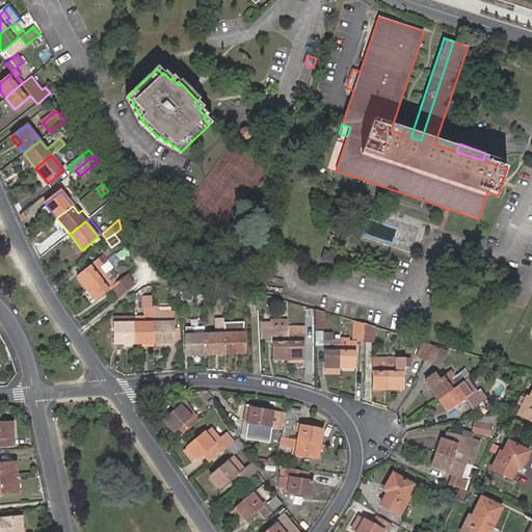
[(120,250),(105,261),(111,269),(125,259),(120,250)]
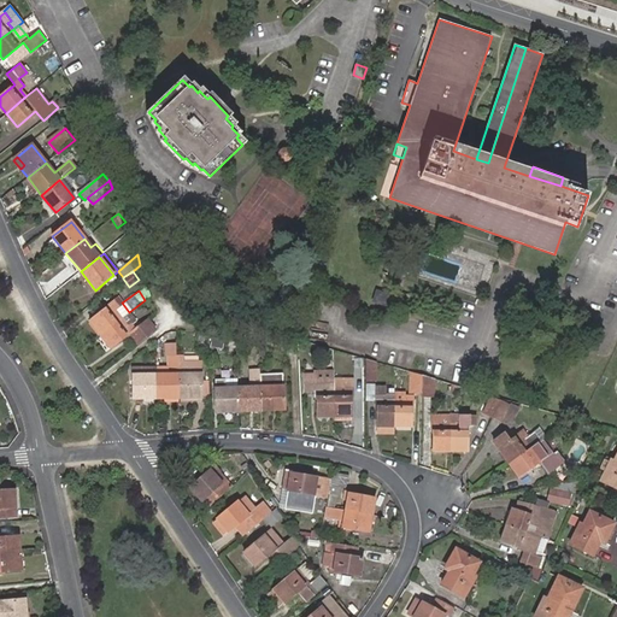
[(393,297),(376,291),(372,300),(389,306),(393,297)]
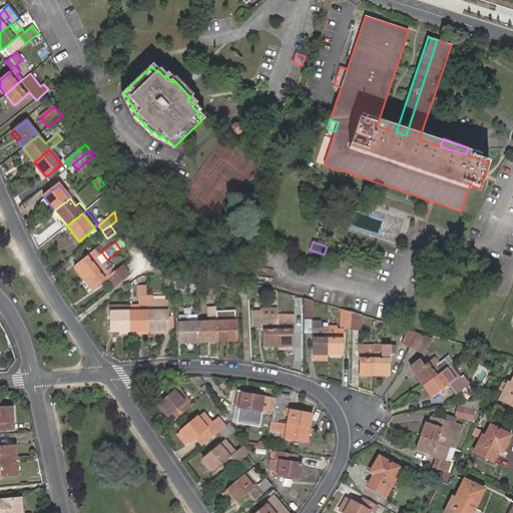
[(82,278),(107,260),(101,251),(98,247),(87,255),(88,258),(75,268),(82,278)]
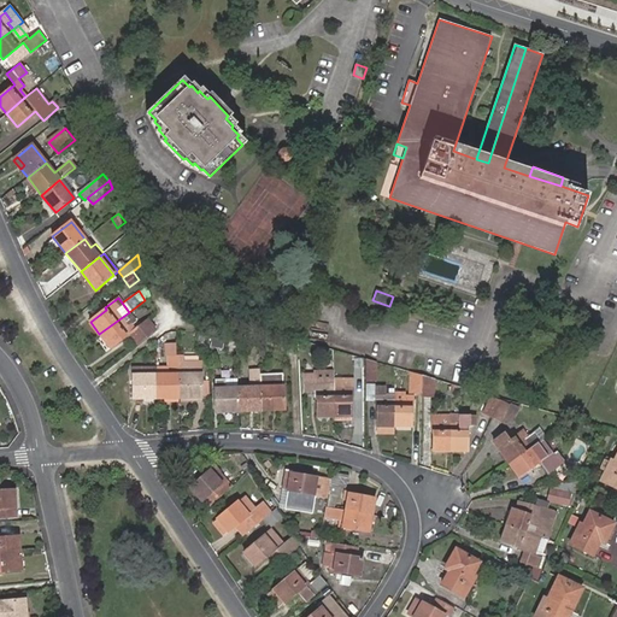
[(136,321),(129,312),(99,334),(110,348),(128,334),(136,346),(156,330),(148,319),(134,330),(130,325),(136,321)]
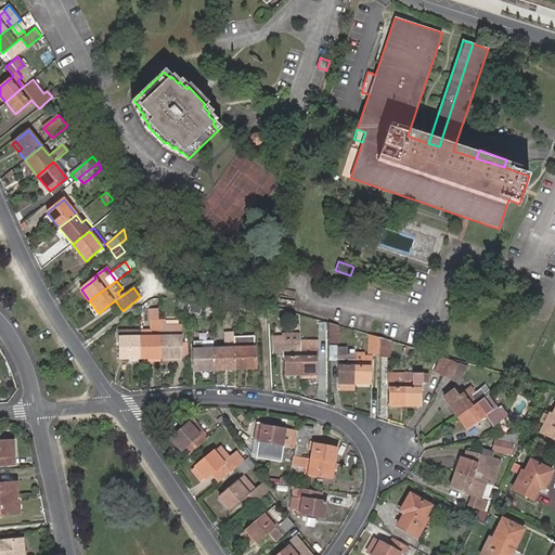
[(199,313),(202,306),(191,304),(189,311),(199,313)]
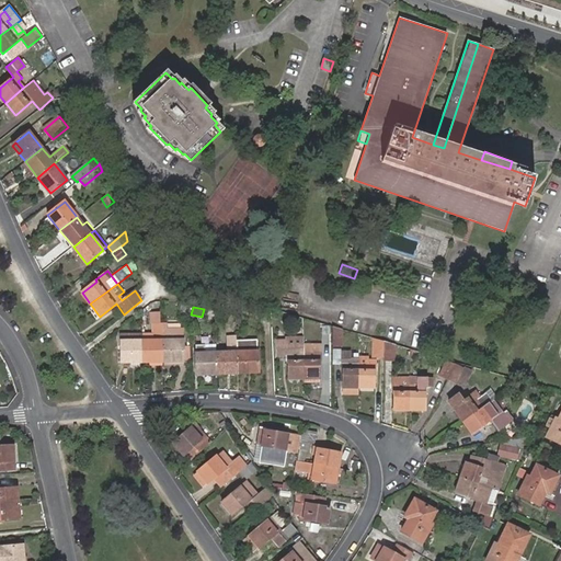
[(141,340),(141,362),(162,361),(161,340),(161,324),(153,325),(153,340),(141,340)]
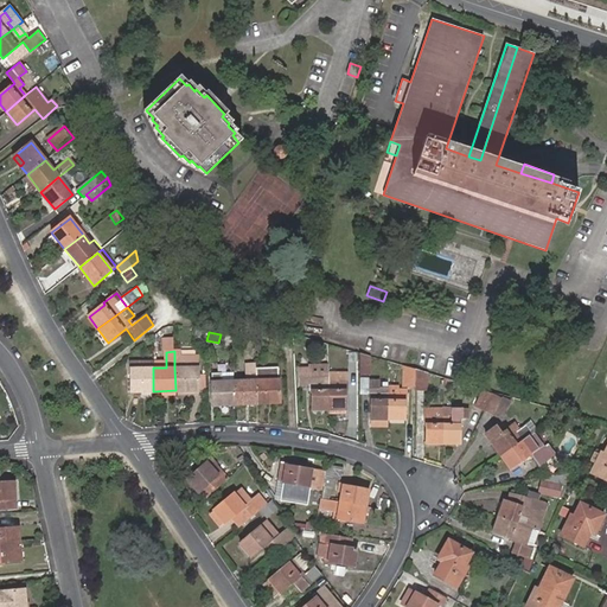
[(181,351),(174,351),(174,368),(176,390),(198,390),(198,356),(181,357),(181,351)]
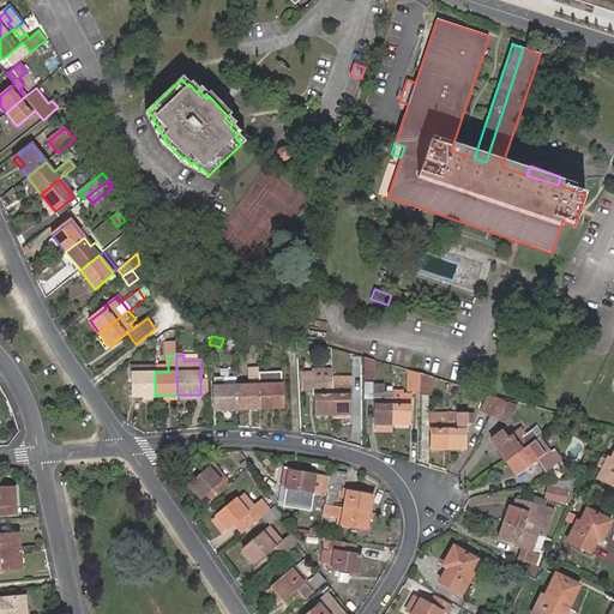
[(373,379),(373,360),(362,356),(363,379),(373,379)]
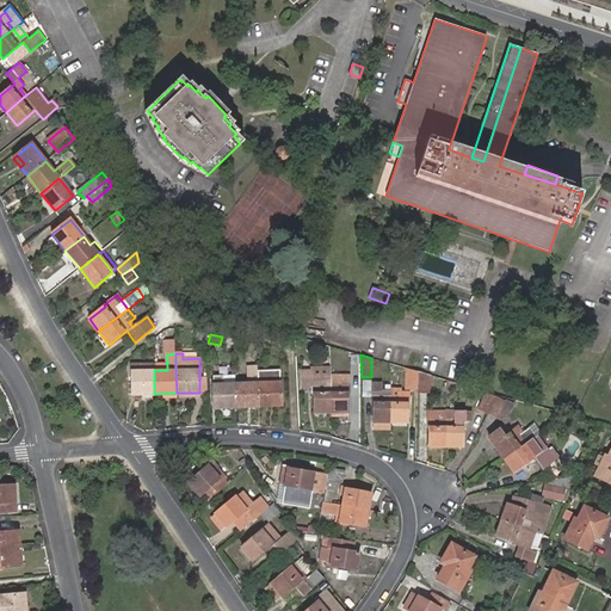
[(133,394),(154,394),(154,370),(154,364),(133,364),(133,394)]
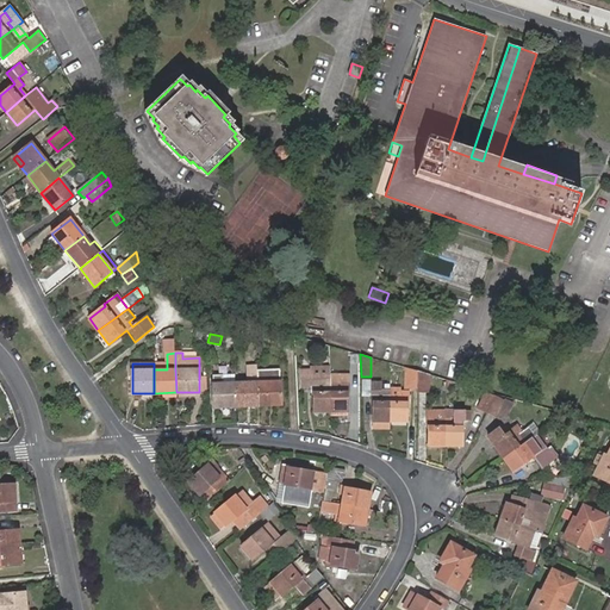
[(248,381),(235,383),(236,406),(259,406),(256,372),(256,367),(247,368),(248,381)]
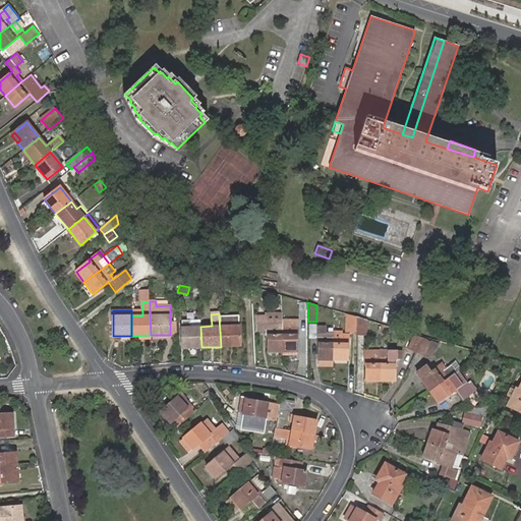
[(355,331),(355,316),(345,313),(345,331),(355,331)]
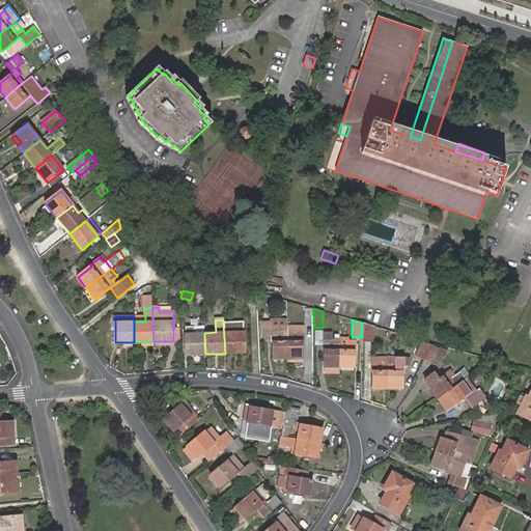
[(287,330),(287,327),(271,327),(272,322),(262,322),(262,337),(272,337),(273,359),(287,358),(287,330)]
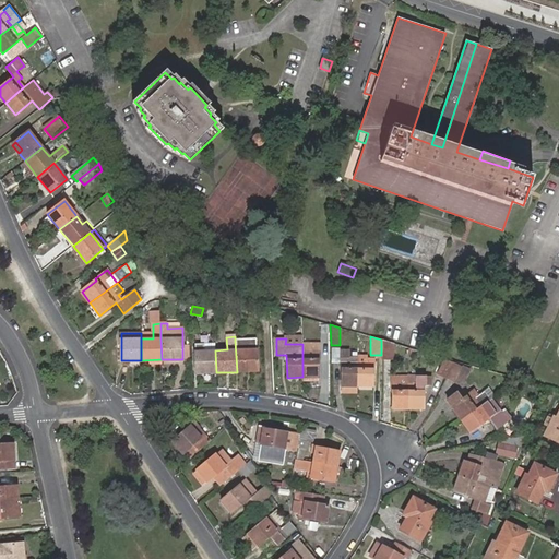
[(393,343),(381,340),(381,355),(380,358),(392,358),(393,343)]
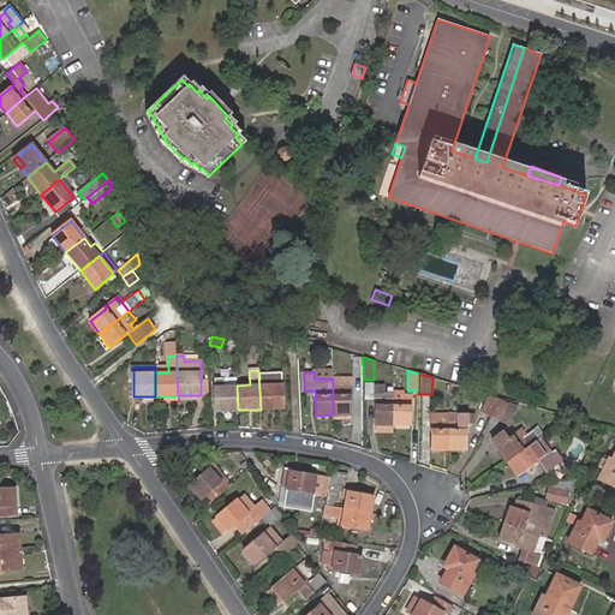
[(258,375),(261,410),(282,407),(281,375),(258,375)]
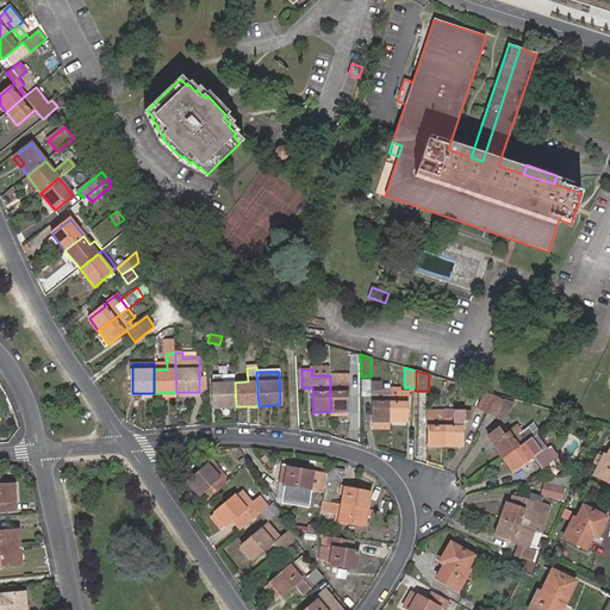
[(236,406),(235,383),(235,373),(211,374),(212,384),(213,408),(236,406)]
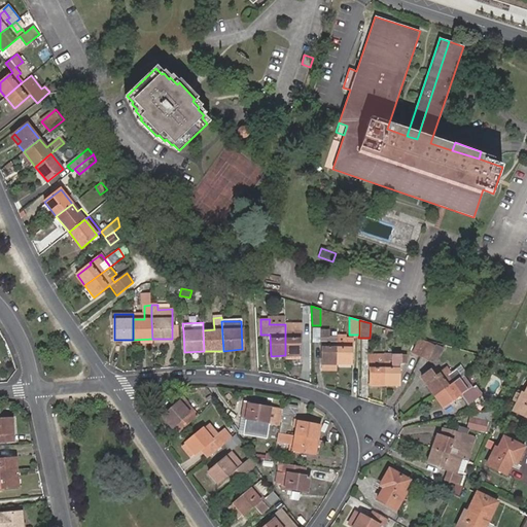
[(320,325),(312,325),(312,341),(321,341),(321,330),(320,325)]
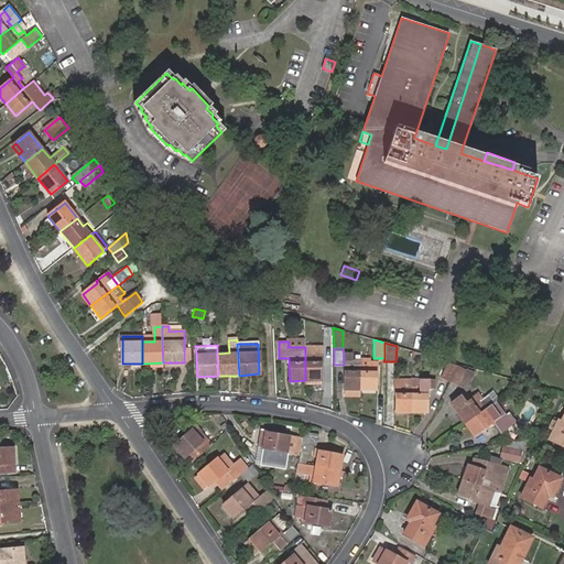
[(305,350),(305,380),(322,380),(321,358),(321,353),(313,354),(313,350),(305,350)]
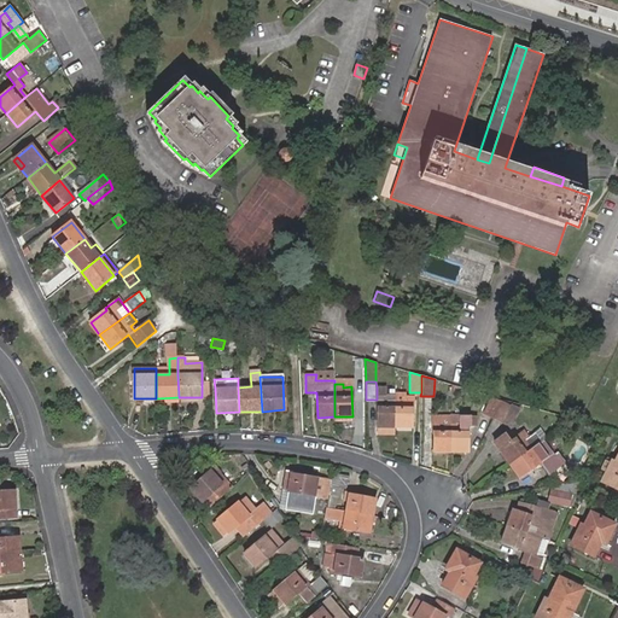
[(554,386),(547,384),(541,398),(549,402),(554,386)]
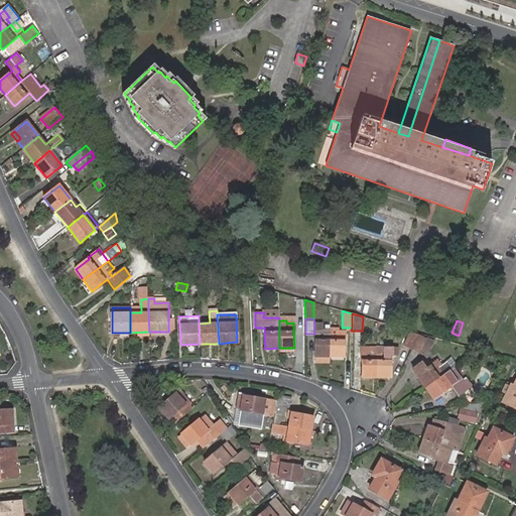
[(329,334),(330,327),(320,327),(320,324),(314,324),(314,334),(314,356),(329,356),(329,334)]
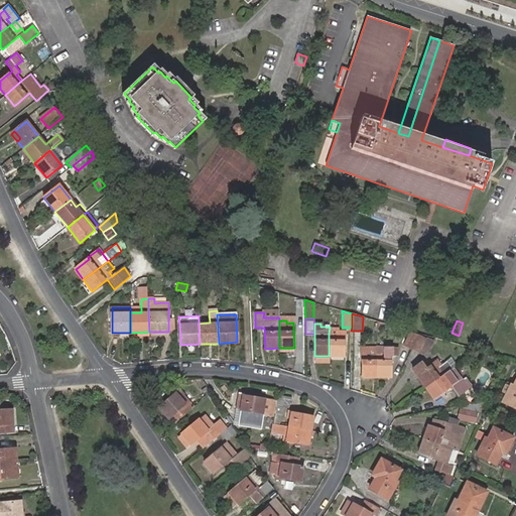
[(449,327),(442,325),(439,330),(447,333),(449,327)]
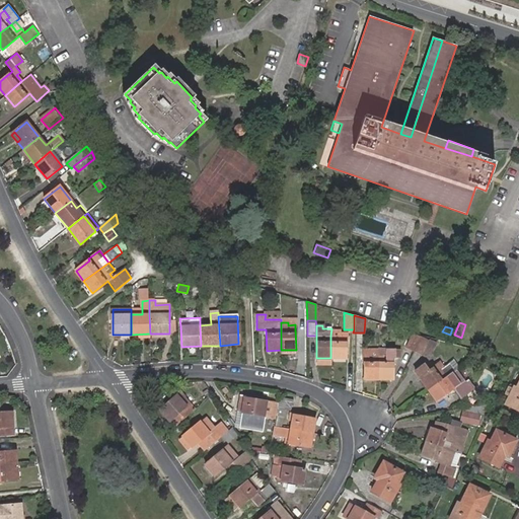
[(304,350),(303,328),(295,329),(296,350),(304,350)]
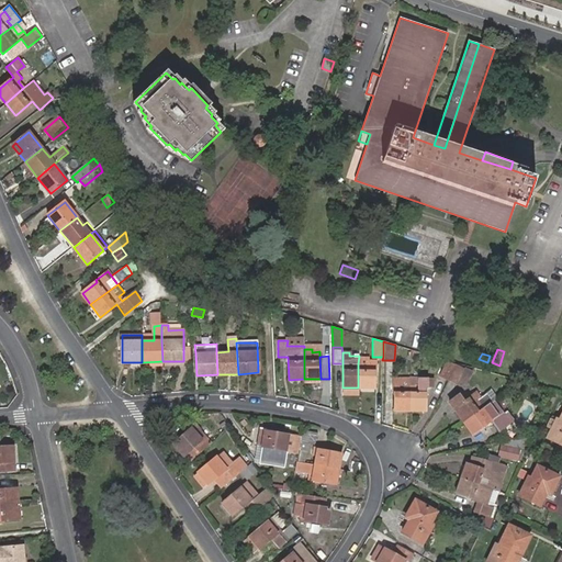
[(358,363),(358,388),(373,386),(373,361),(369,361),(369,364),(358,363)]
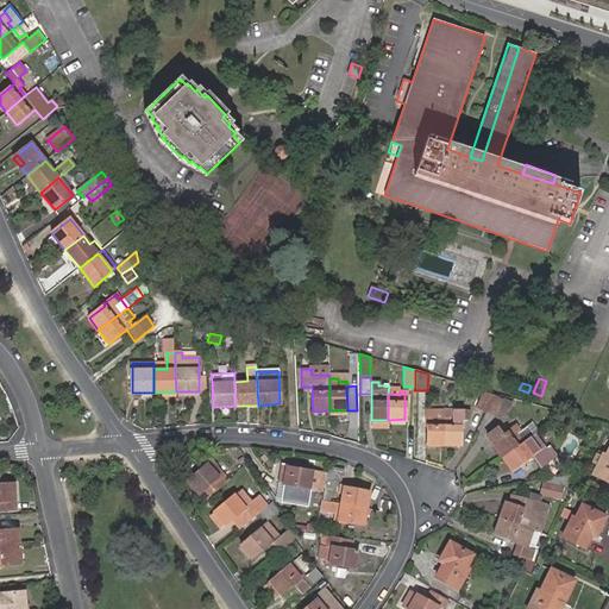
[(484,412),(493,396),(484,391),(476,408),(484,412)]
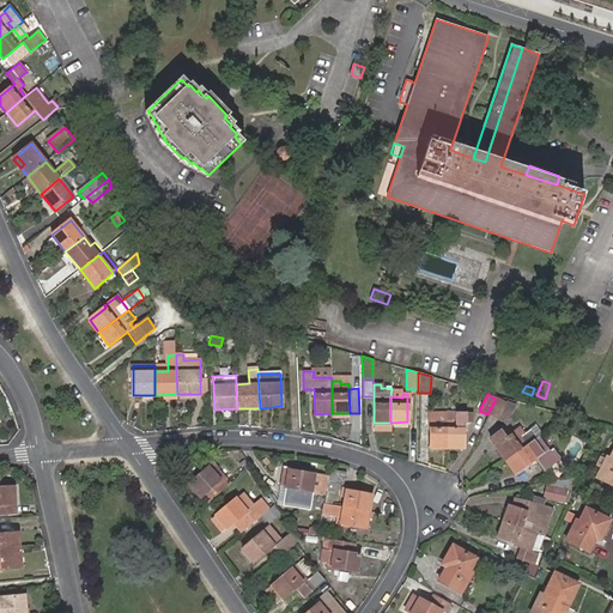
[(505,402),(496,399),(487,414),(497,419),(505,402)]
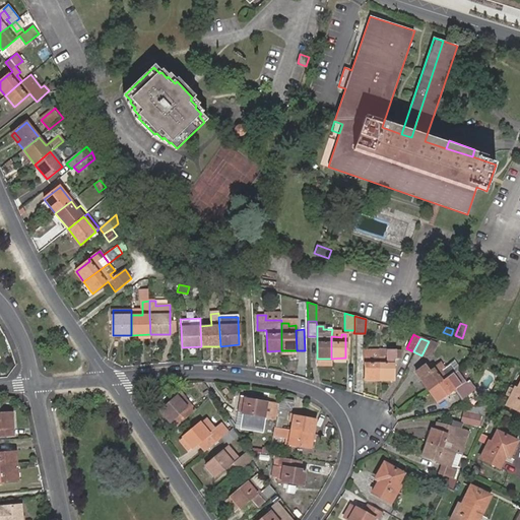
[(436,344),(429,341),(421,355),(430,359),(436,344)]
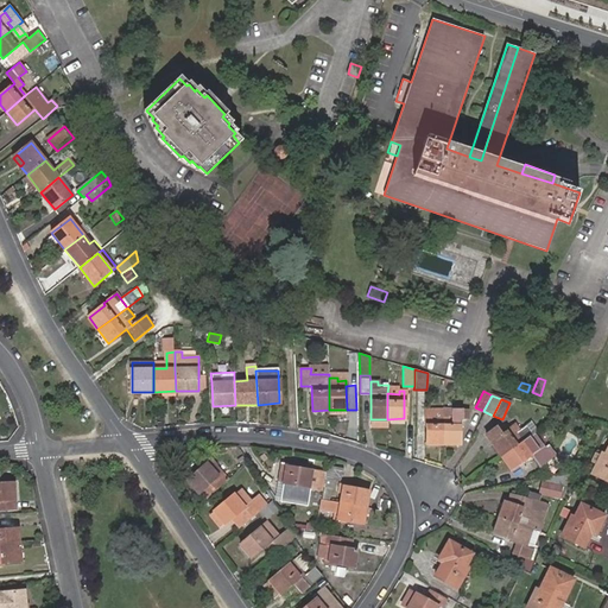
[(443,444),(443,410),(425,410),(425,418),(428,418),(428,423),(426,444),(443,444)]
